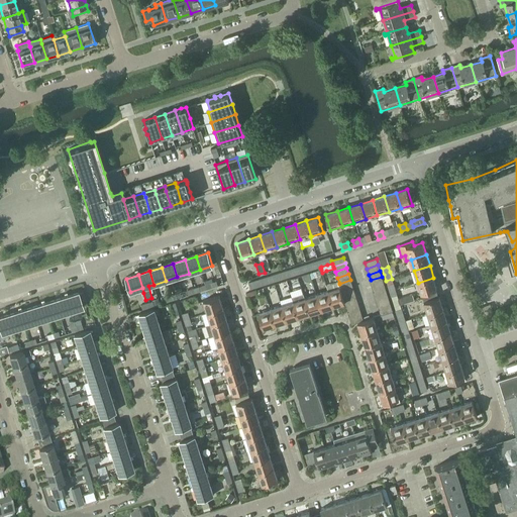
[(382,277),(371,280),(372,286),(384,282),(382,277)]
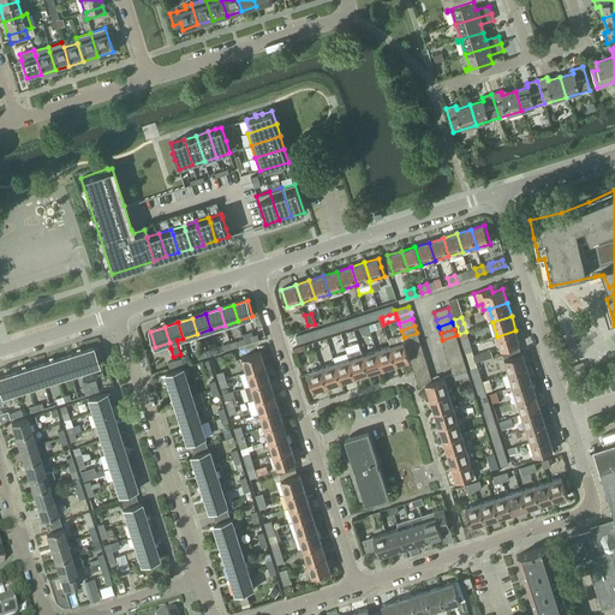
[(466,332),(459,334),(460,339),(463,347),(471,345),(469,336),(467,336),(466,330),(466,332)]
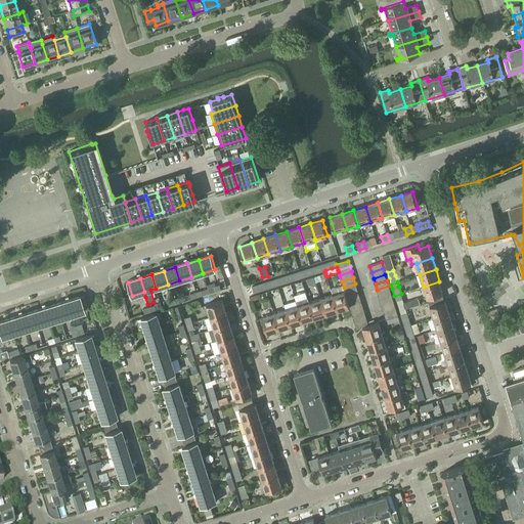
[(439,281),(424,287),(428,299),(443,294),(439,281)]
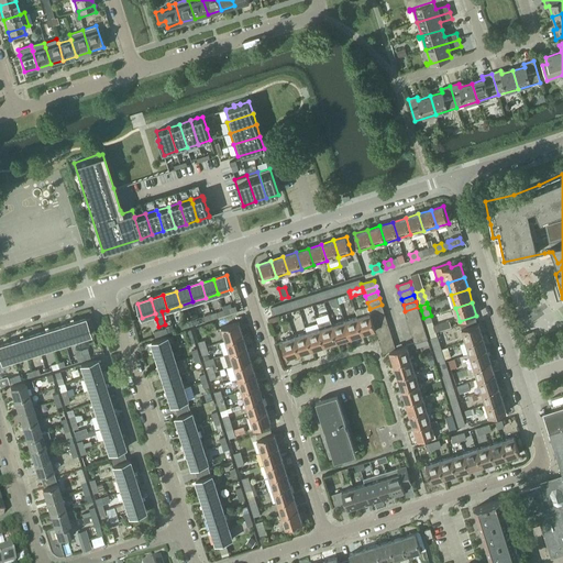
[(284,304),(277,306),(279,312),(286,310),(284,304)]
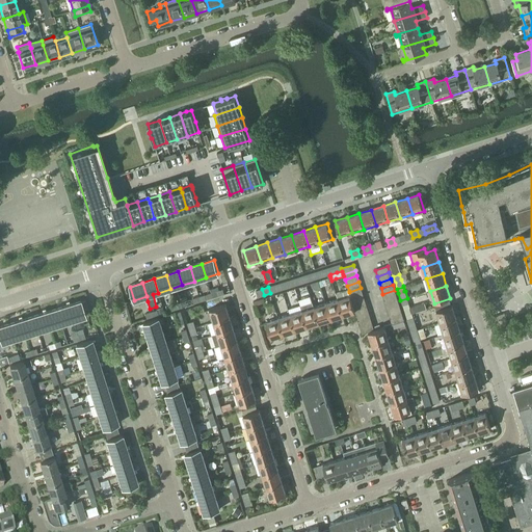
[(361,288),(349,292),(350,296),(350,297),(363,294),(361,288)]
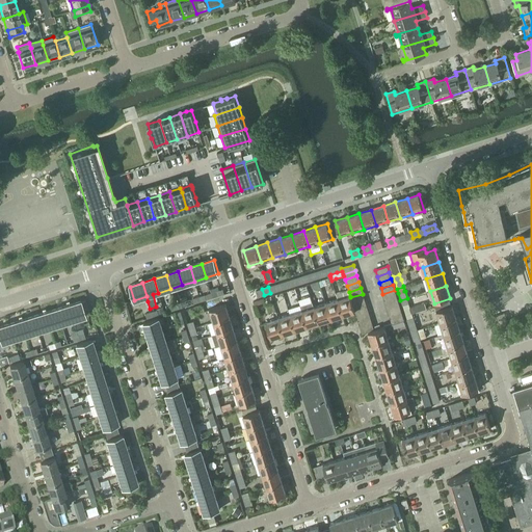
[(262,289),(256,291),(258,297),(264,295),(262,289)]
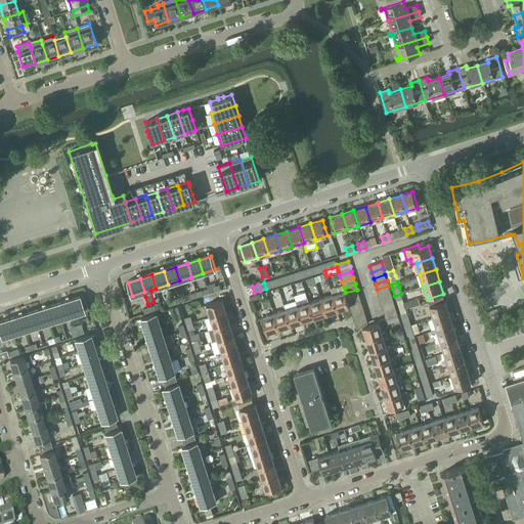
[(389,286),(377,290),(379,295),(391,292),(389,286)]
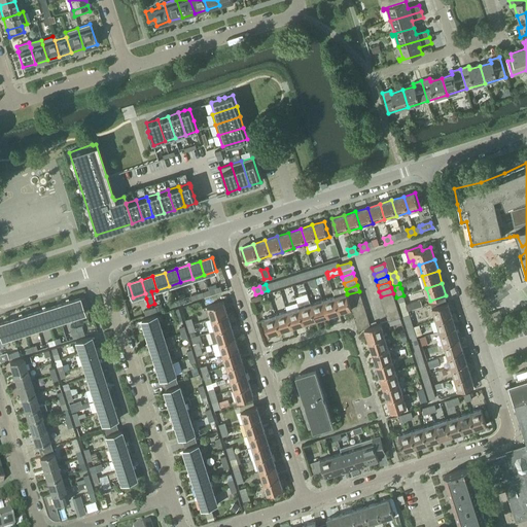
[(346,288),(332,292),(334,296),(335,296),(340,312),(352,309),(351,307),(349,301),(347,294),(347,293),(346,289),(346,288)]
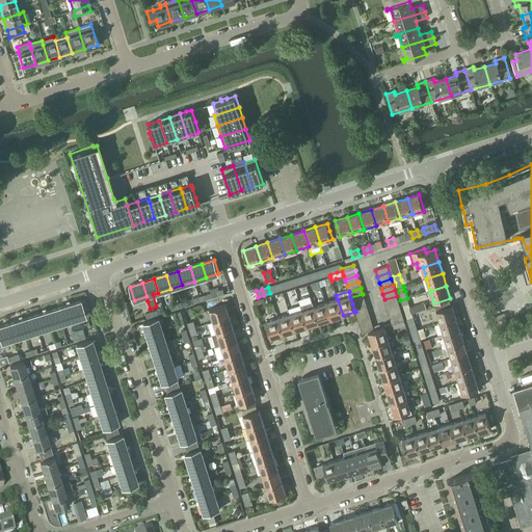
[(363,294),(350,297),(352,303),(365,300),(363,294)]
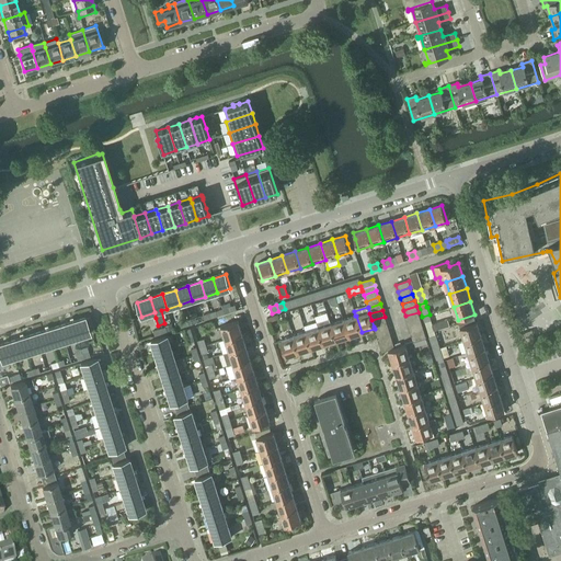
[(419,312),(405,316),(408,322),(421,319),(419,312)]
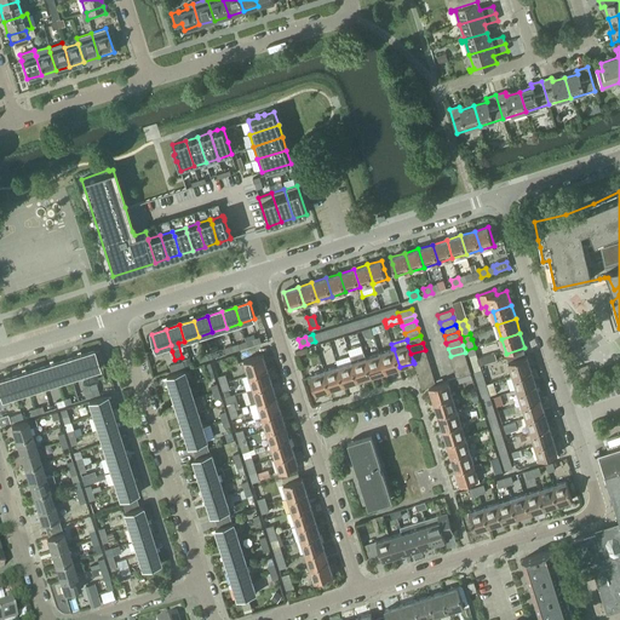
[(392,349),(379,354),(385,372),(400,367),(394,349),(392,349)]
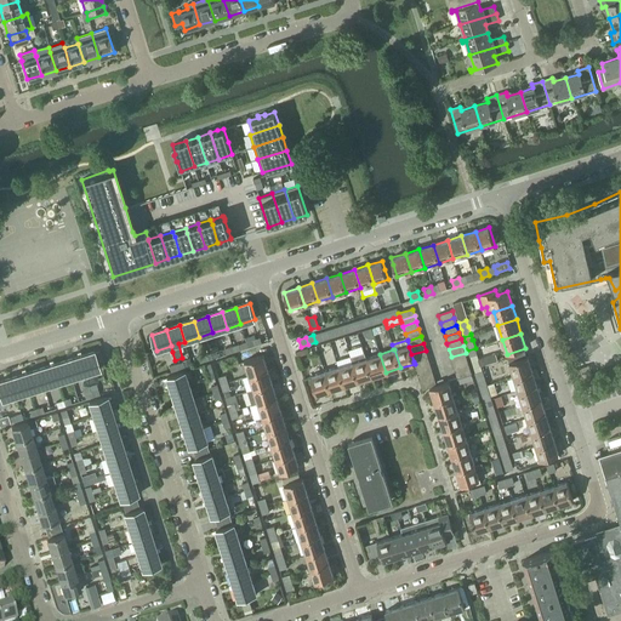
[(426,351),(411,354),(414,362),(428,357),(426,351)]
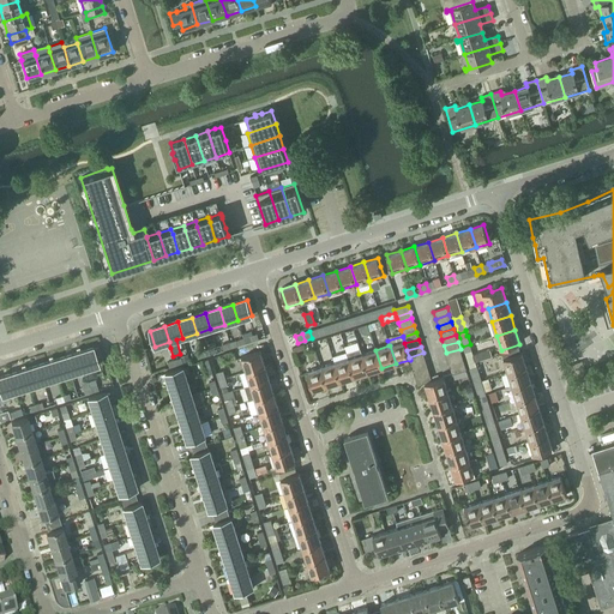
[(92,349),(79,353),(84,369),(97,365),(96,357),(100,356),(97,348),(92,349)]
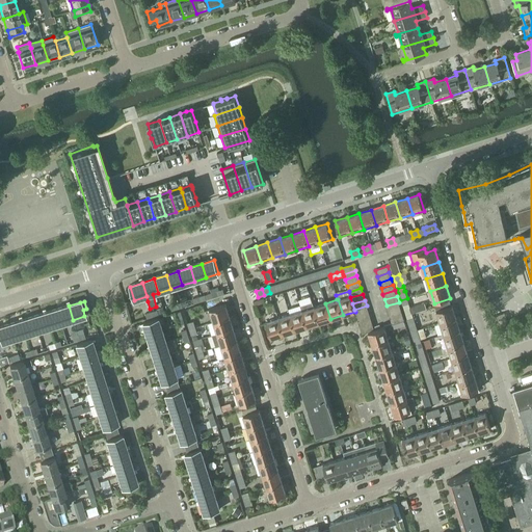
[(313,302),(300,306),(302,311),(307,326),(319,323),(314,308),(313,302)]
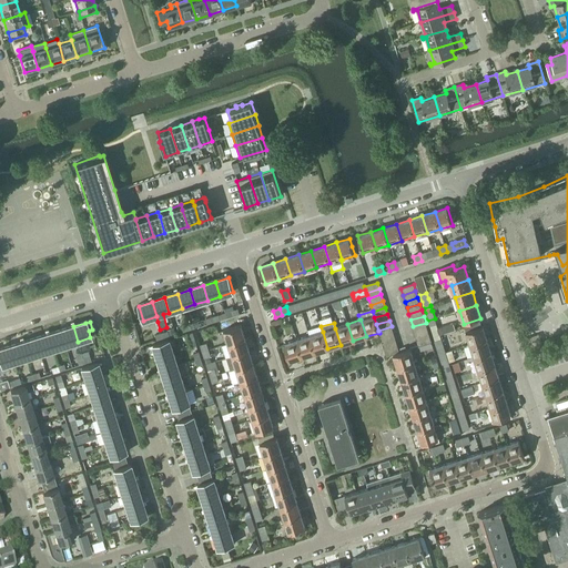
[(426,323),(413,326),(415,333),(427,330),(426,323)]
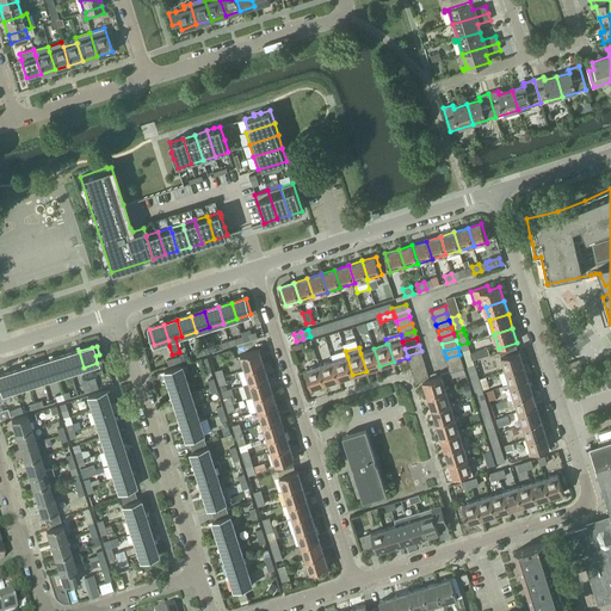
[(374,349),(360,353),(366,371),(380,366),(374,349)]
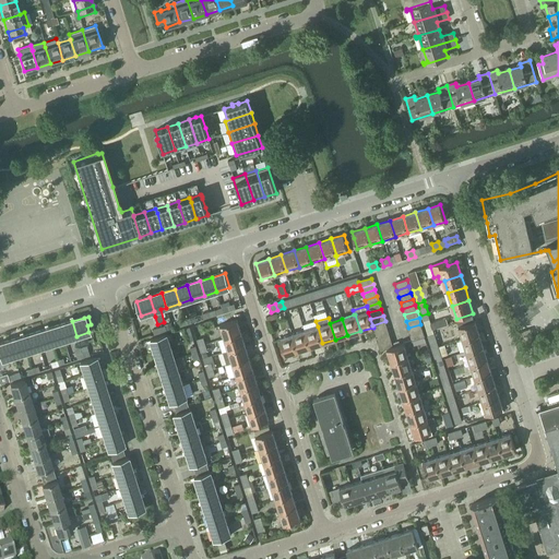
[(448,325),(447,319),(430,324),(432,330),(448,325)]
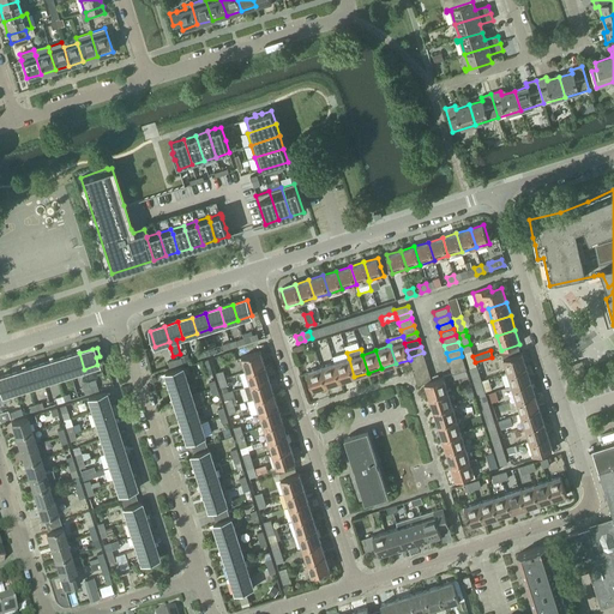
[(246,372),(264,366),(259,351),(242,357),(246,372)]
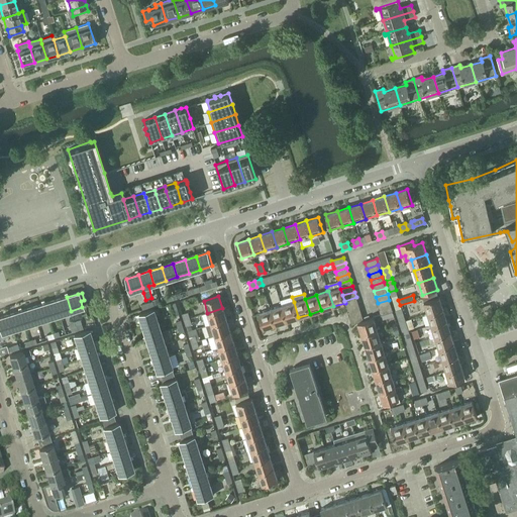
[(67,297),(55,301),(59,314),(71,311),(67,297)]
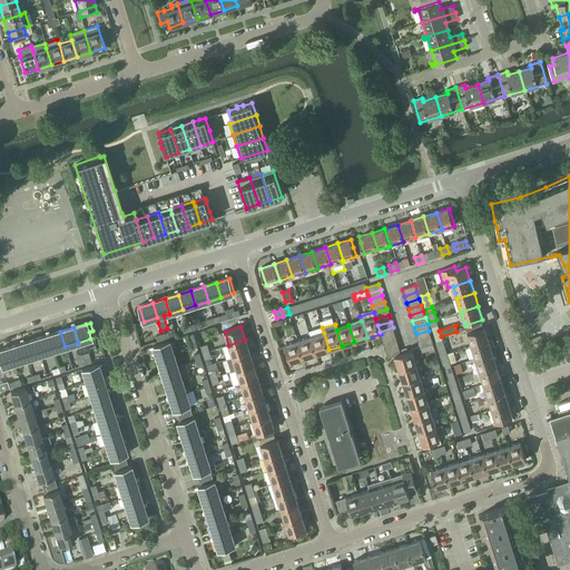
[(393,327),(380,332),(381,334),(382,338),(395,334),(393,327)]
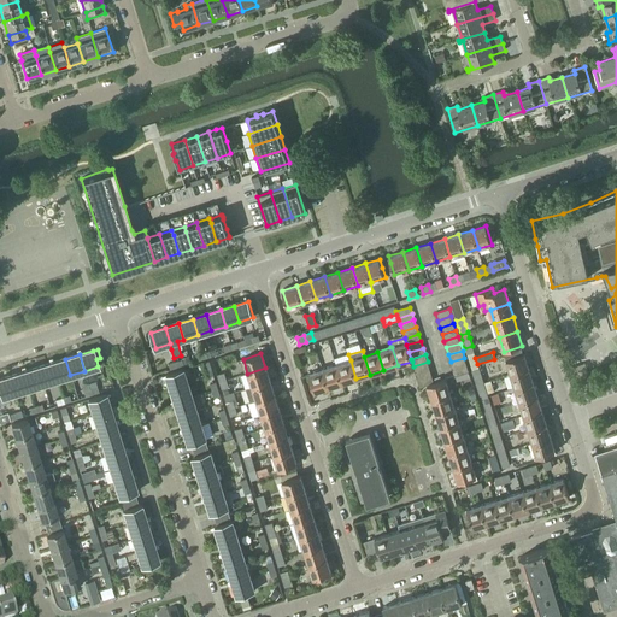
[(524,354),(506,360),(511,374),(529,368),(524,354)]
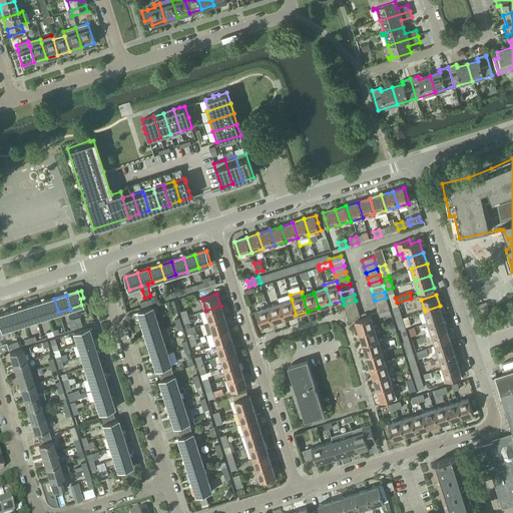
[(386,298),(375,301),(377,307),(388,304),(386,298)]
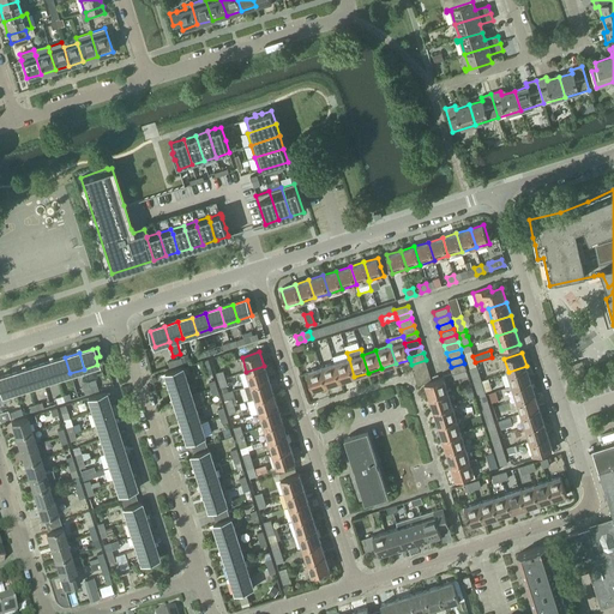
[(65,357),(52,361),(56,378),(70,373),(65,357)]
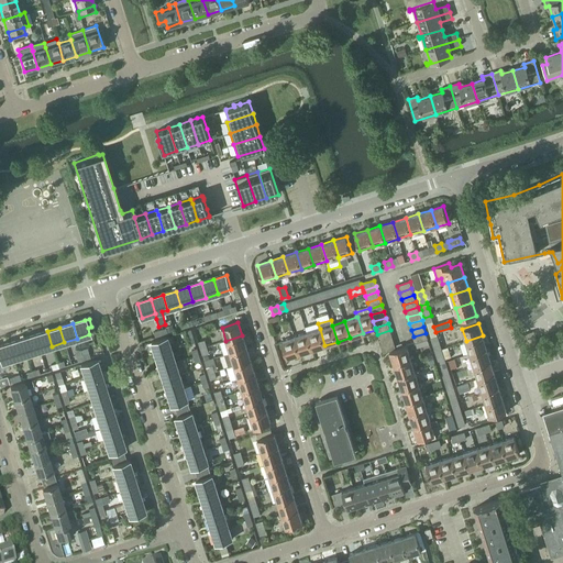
[(320,329),(308,333),(312,350),(324,345),(320,329)]
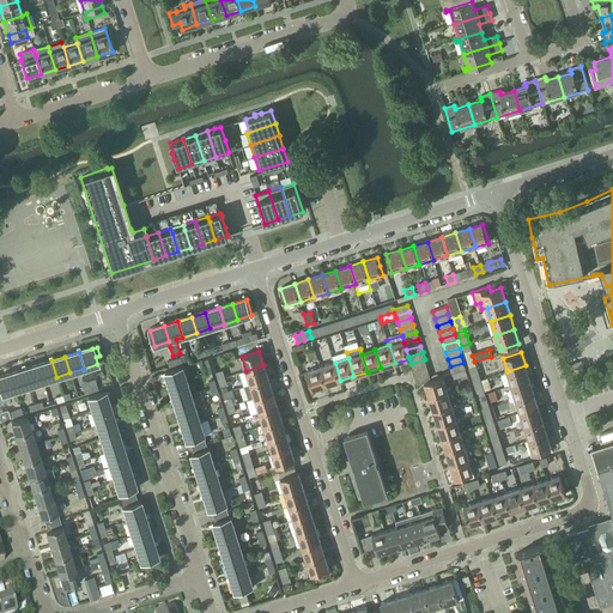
[(425,359),(411,364),(413,370),(426,366),(425,359)]
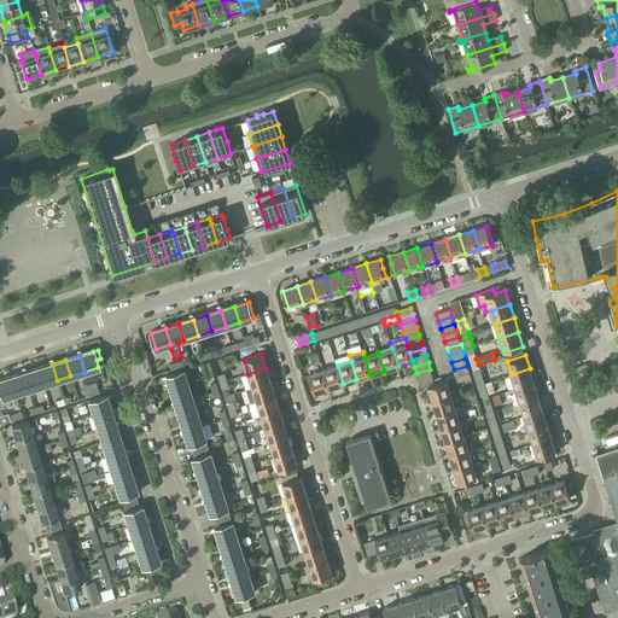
[(52,363),(38,368),(42,385),(57,380),(52,363)]
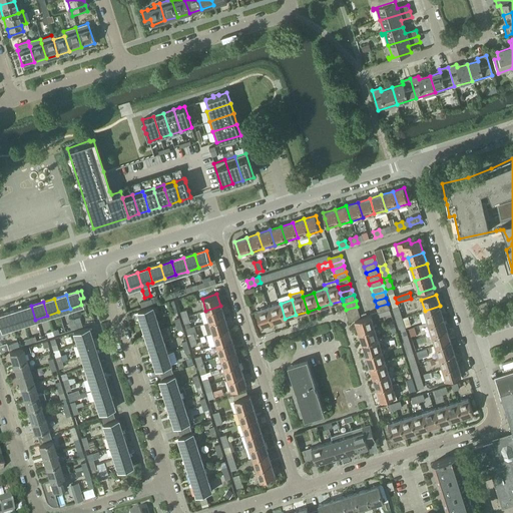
[(281,304),(269,307),(274,323),(285,319),(281,304)]
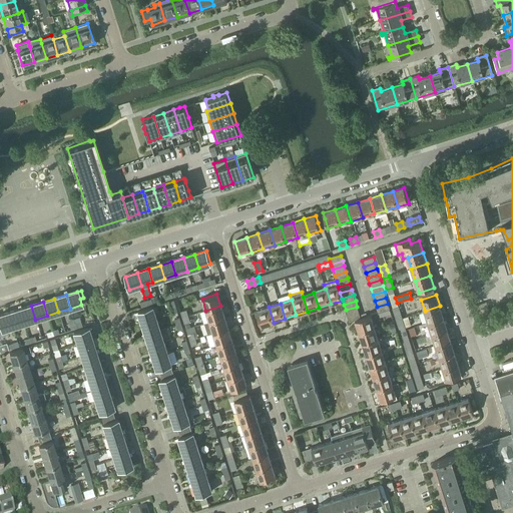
[(388,304),(377,307),(379,313),(390,309),(388,304)]
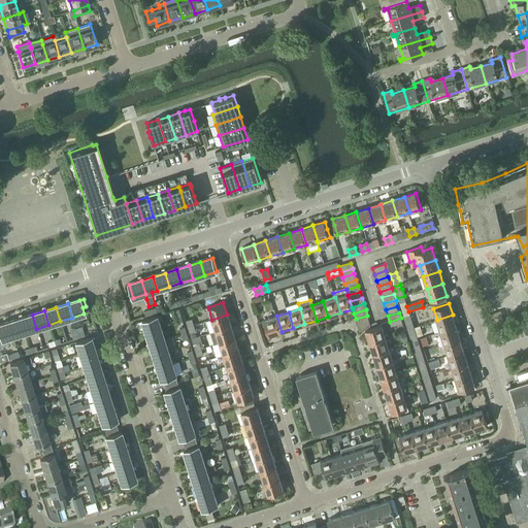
[(32,315),(20,319),(25,332),(36,329),(32,315)]
